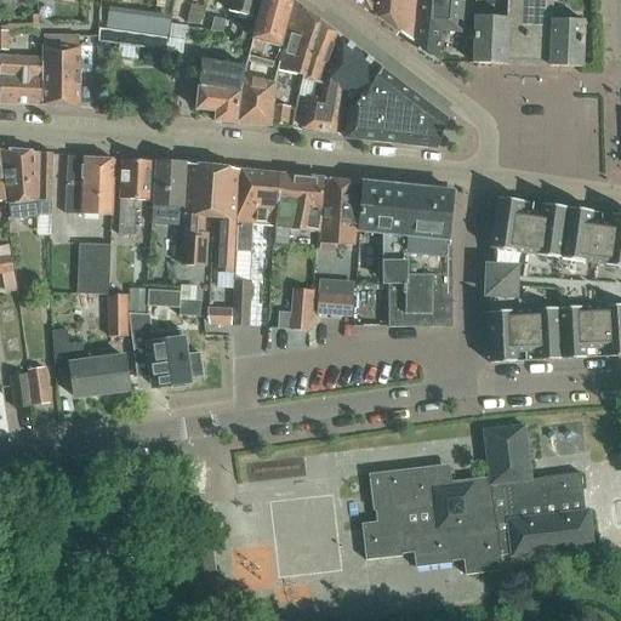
[(152,3),(154,22),(167,21),(165,0),(152,3)]
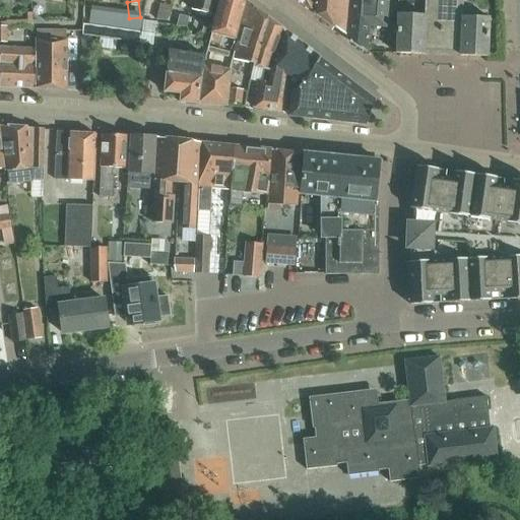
[(192,0),(190,8),(212,14),(215,0),(192,0)]
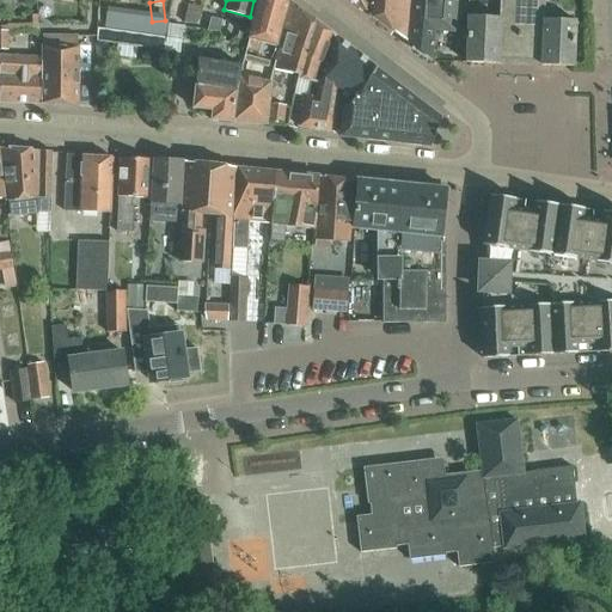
[(248,42),(242,65),(238,80),(232,121),(267,124),(270,80),(275,60),(279,61),(292,5),(289,4),(289,1),(288,0),(258,0),(251,29),(248,42)]
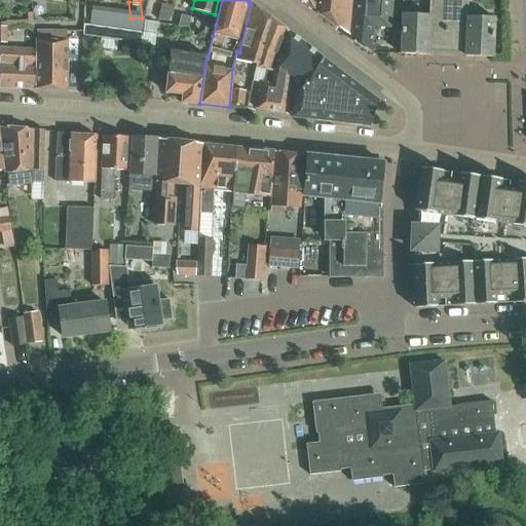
[(301,0),(314,9),(314,0),(301,0)]
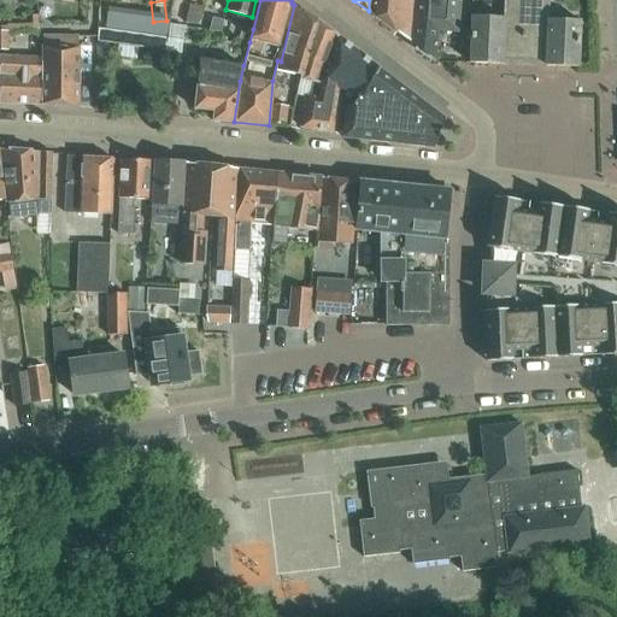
[(371,0),(371,15),(409,40),(413,0),(371,0)]
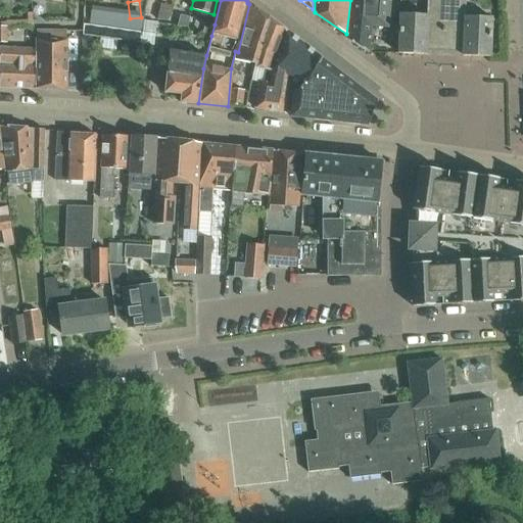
[(350,0),(346,34),(348,36),(347,39),(368,51),(371,25),(386,26),(387,0),(350,0)]
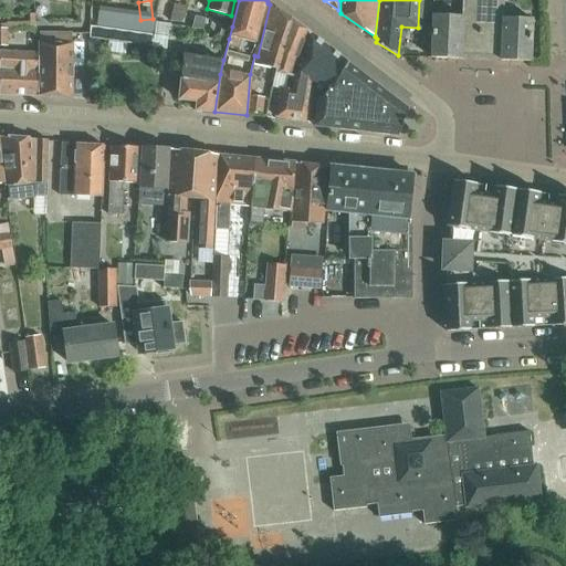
[(502,0),(462,0),(462,16),(460,59),(530,61),(531,19),(502,18),(502,0)]
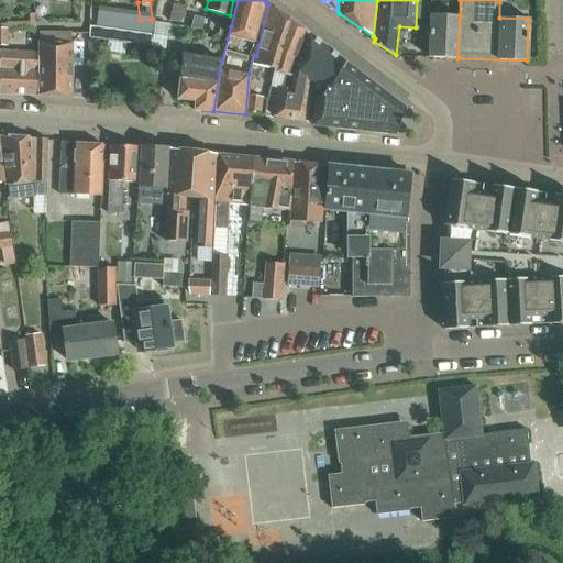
[(251,64),(274,69),(290,20),(289,19),(273,6),(273,7),(268,4),(256,56),(253,55),(251,64)]
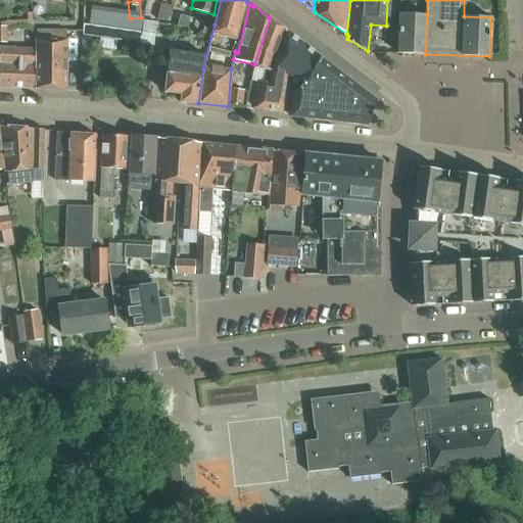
[(159,7),(156,18),(167,20),(170,9),(159,7)]
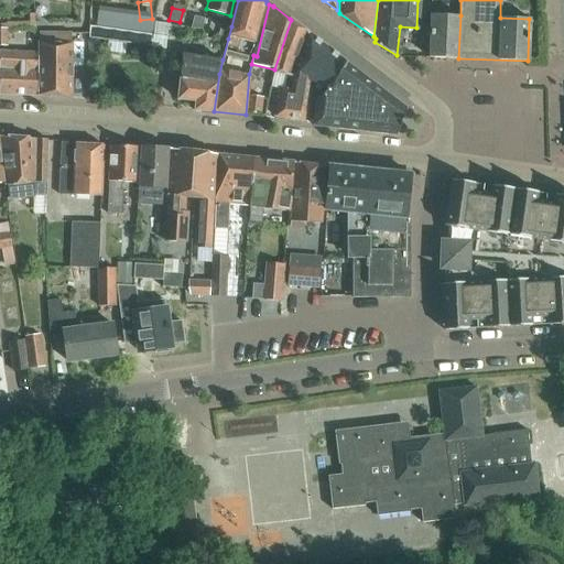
[(111,12),(109,26),(137,31),(139,17),(111,12)]
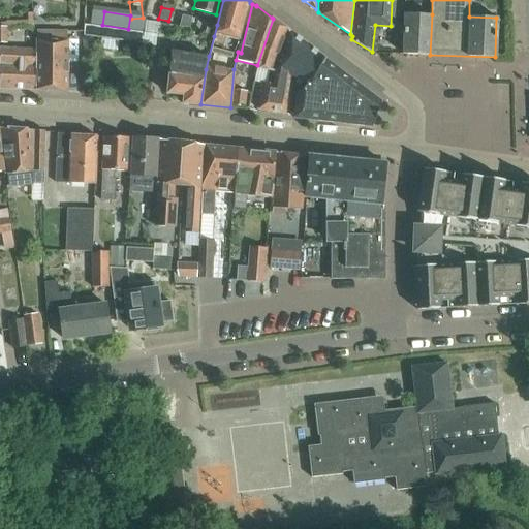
[(430,55),(432,14),(404,13),(403,54),(430,55)]
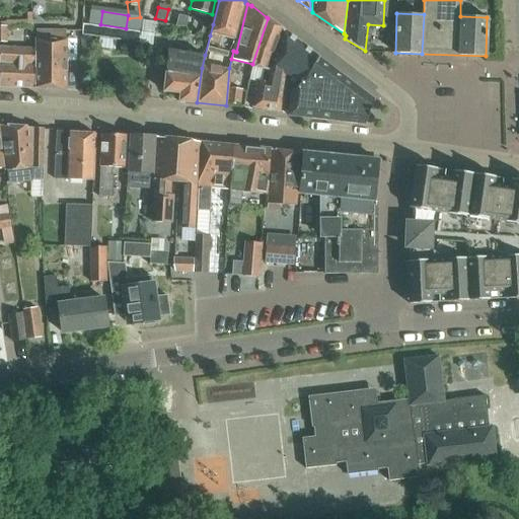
[(175,25),(186,27),(188,16),(178,14),(175,25)]
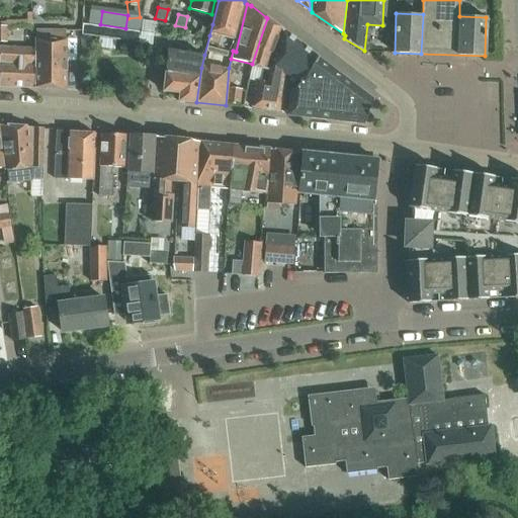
[(248,78),(256,80),(263,81),(280,28),(267,18),(252,64),(251,67),(248,78)]
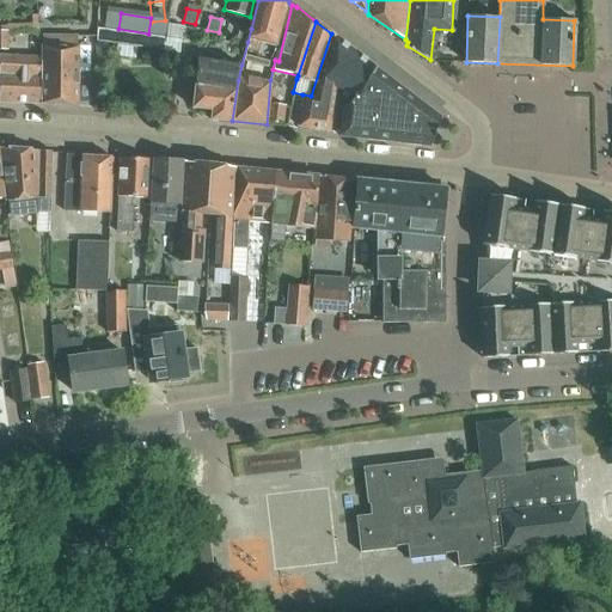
[(240,26),(238,38),(248,42),(251,29),(240,26)]
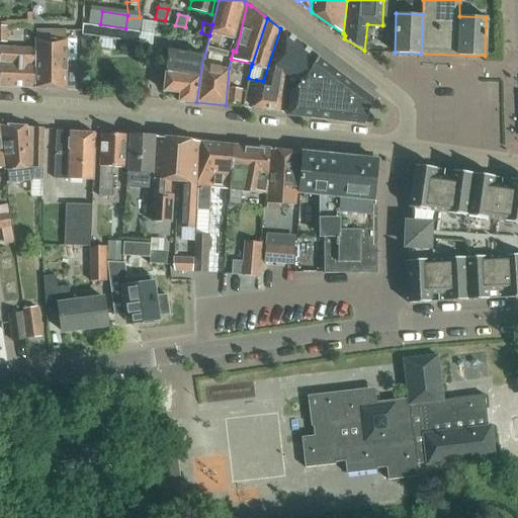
[(80,34),(110,39),(139,44),(141,32),(81,23),(80,34)]
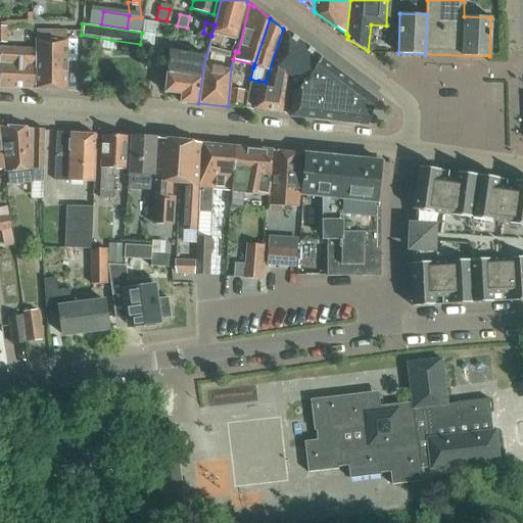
[(255,107),(282,110),(285,93),(286,85),(299,86),(304,79),(306,80),(320,57),(285,31),(283,29),(266,82),(258,81),(253,106),(255,107)]
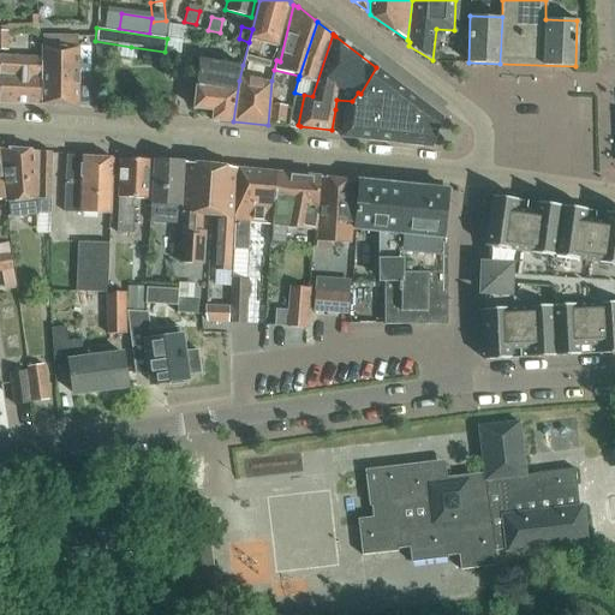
[(77,36),(64,36),(42,36),(42,57),(41,105),(78,107),(78,48),(77,48),(77,36)]
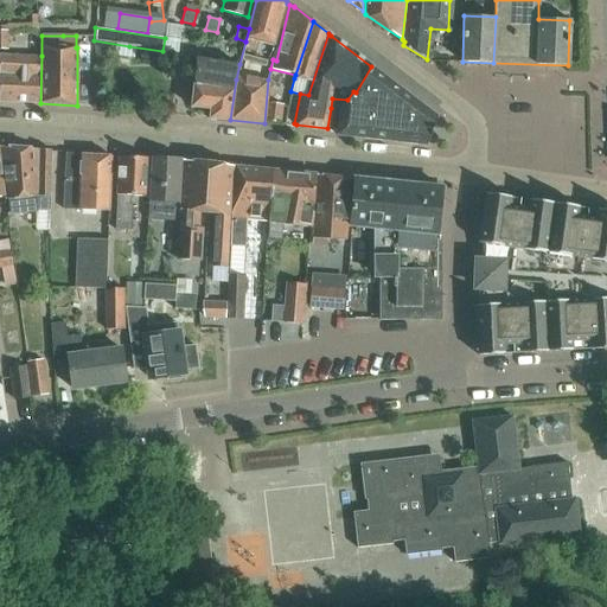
[(0,101),(40,103),(42,56),(0,55),(0,101)]
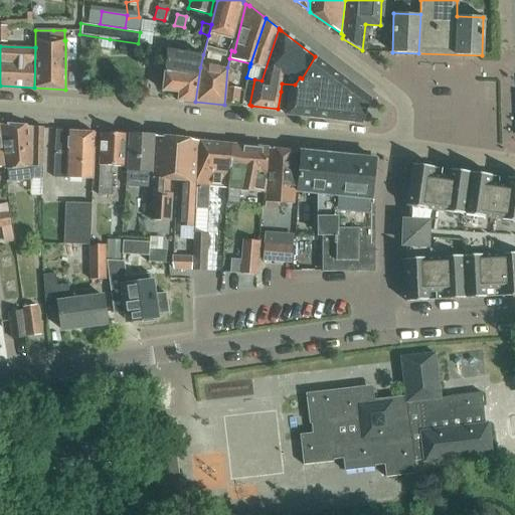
[(178,100),(195,102),(200,67),(203,54),(167,49),(162,90),(178,92),(178,100)]
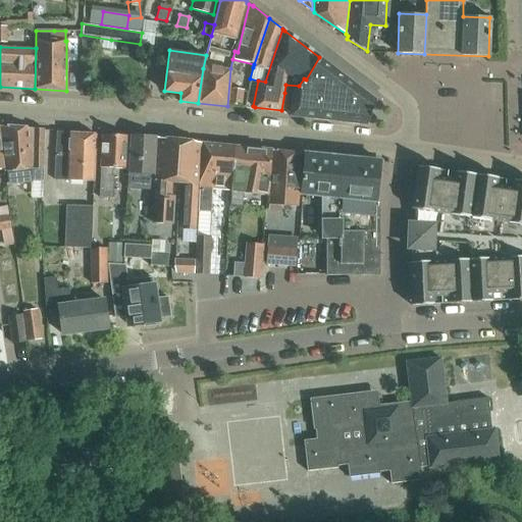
[(288,116),(308,119),(334,122),(337,125),(342,123),(365,126),(376,100),(343,74),(342,69),(336,70),(319,57),(306,80),(304,79),(299,86),(285,85),(284,93),(281,110),(288,112),(288,116)]
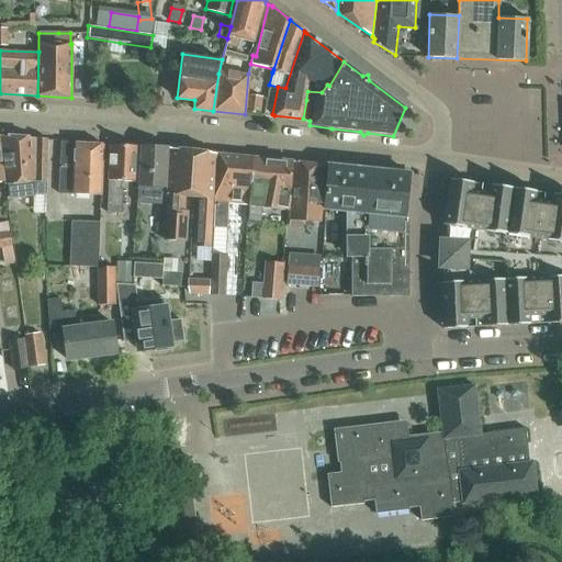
[(259,98),(248,96),(246,111),(257,113),(259,98)]
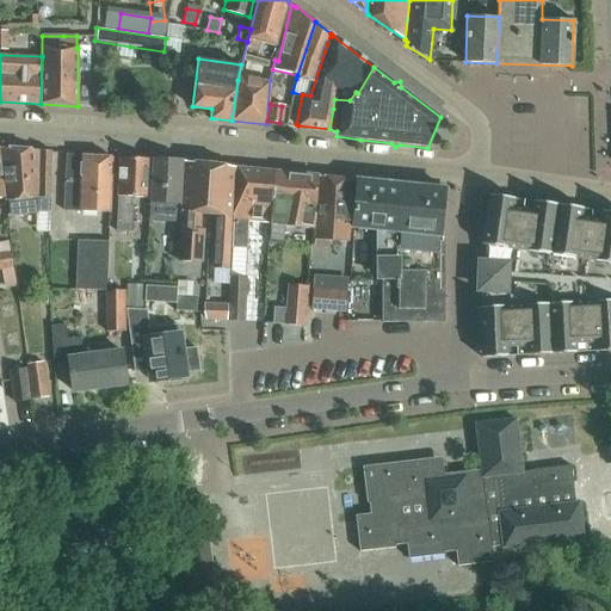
[(0,147),(6,201),(8,216),(37,214),(36,211),(48,211),(49,196),(51,196),(51,152),(0,147)]
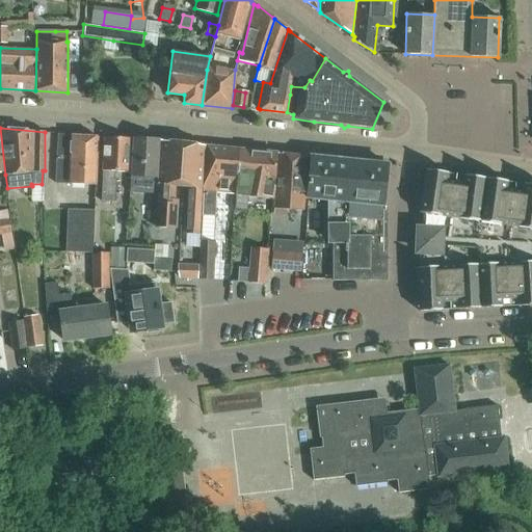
[(59,159),(58,183),(95,185),(97,137),(76,136),(59,134),(56,158),(59,159)]
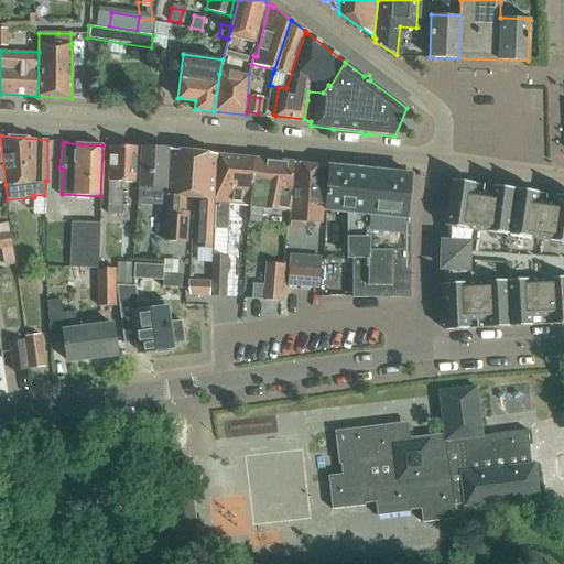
[(139,147),(110,145),(106,213),(121,213),(123,182),(137,182),(138,182),(139,147)]
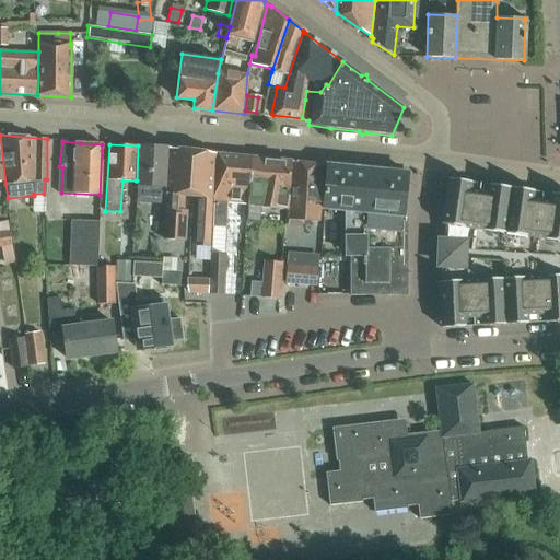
[(148,186),(165,187),(163,211),(161,240),(185,242),(187,210),(183,210),(185,196),(193,196),(195,151),(168,148),(139,146),(138,146),(137,181),(136,181),(136,186),(148,186)]
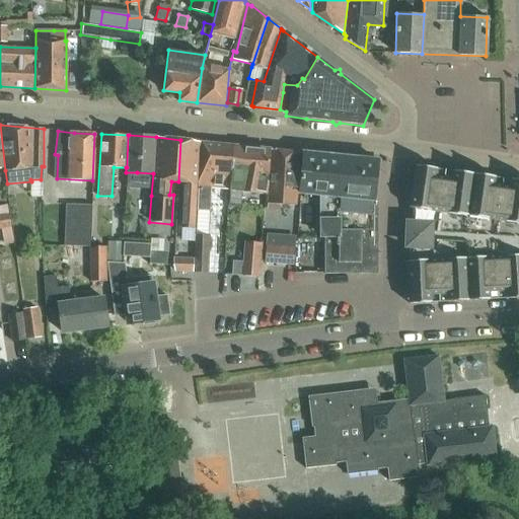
[(182,227),(196,227),(196,210),(198,183),(201,142),(190,141),(180,140),(178,181),(186,182),(182,227)]
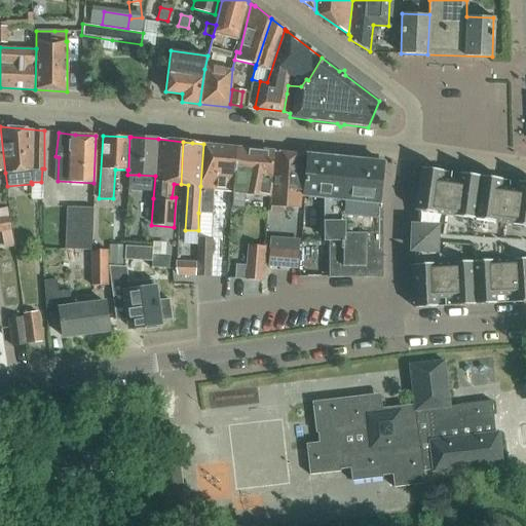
[(212,213),(213,190),(231,191),(232,192),(234,176),(235,147),(203,144),(200,186),(198,213),(212,213)]
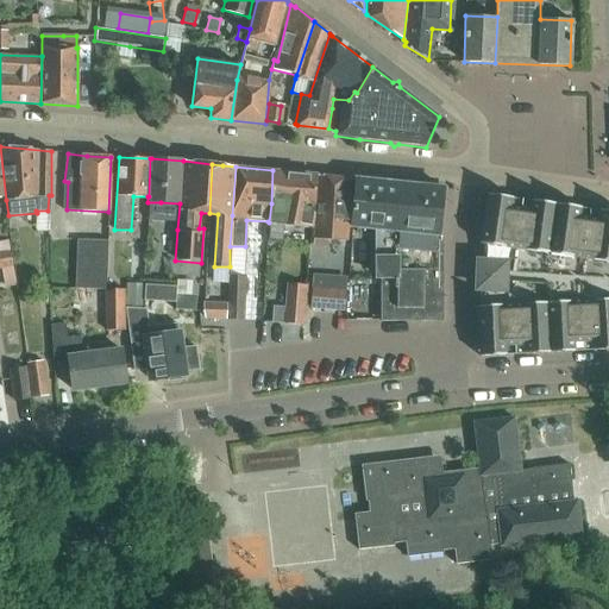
[(315,175),(272,170),(271,203),(269,223),(268,221),(267,242),(281,243),(282,225),(313,226),(315,207),(315,175)]
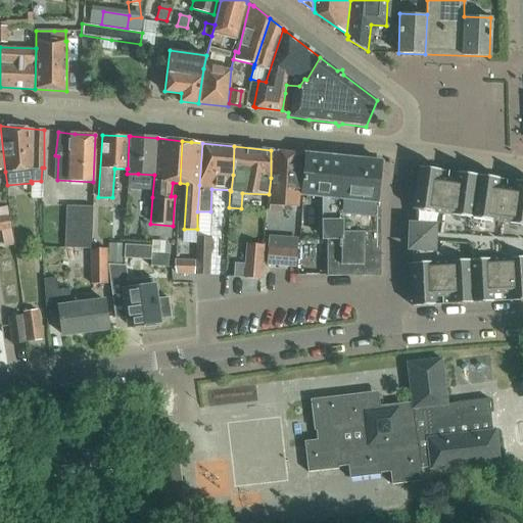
[(273,150),(270,204),(269,211),(280,212),(281,204),(297,205),(300,188),(300,153),(273,150)]
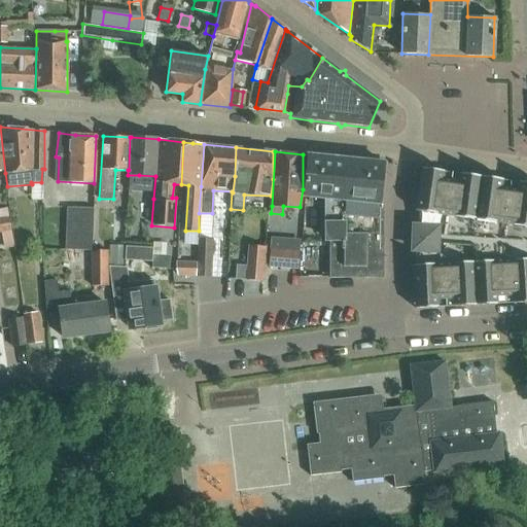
[(305,196),(328,198),(379,203),(379,202),(382,163),(307,154),(305,196)]
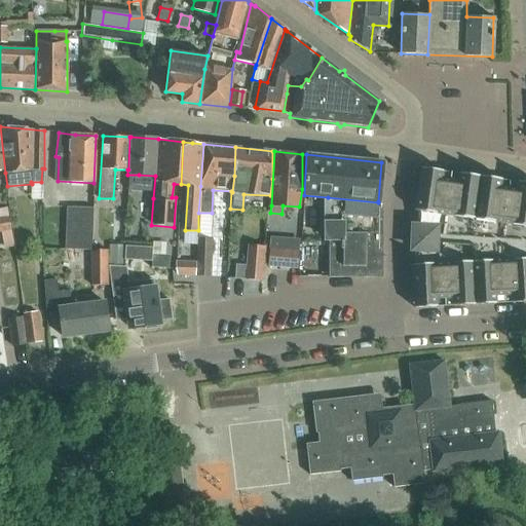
[(414,307),(462,304),(481,176),(420,167),(414,210),(416,211),(418,226),(413,226),(412,249),(417,249),(414,264),(412,264),(414,307)]
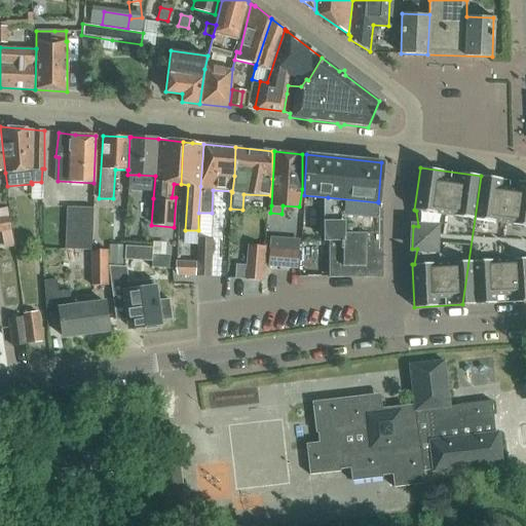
[(525,181),(481,176),(462,304),(525,301),(525,181)]
